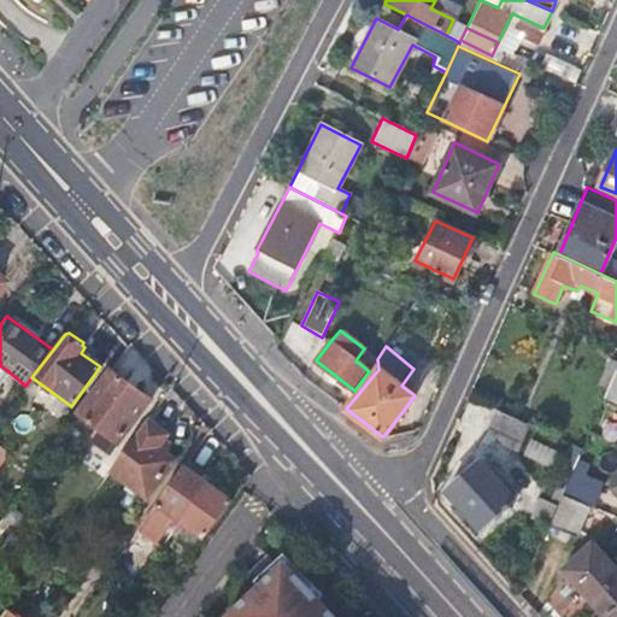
[(616,369),(616,368),(616,362),(606,358),(598,380),(610,385),(616,369)]
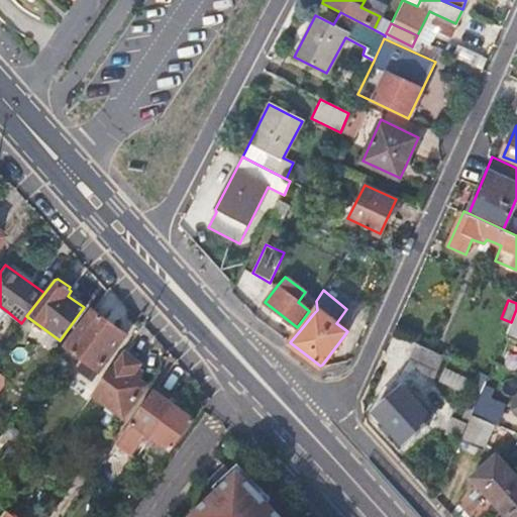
[(511,322),(507,332),(516,336),(516,309),(511,322)]
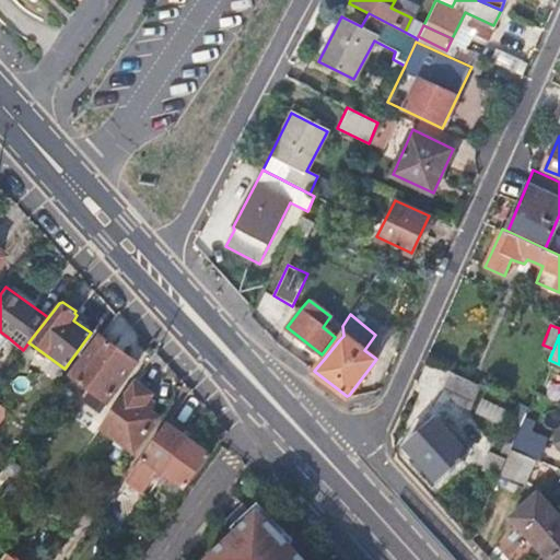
[(136,362),(100,337),(70,376),(91,393),(85,400),(100,410),(136,362)]
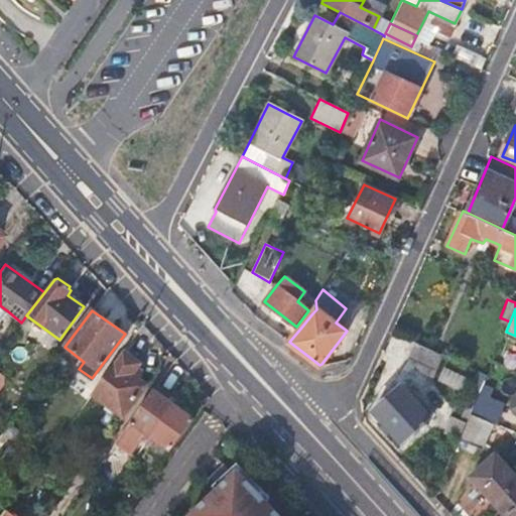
[(312,313),(308,310),(296,327),(300,329),(312,313)]
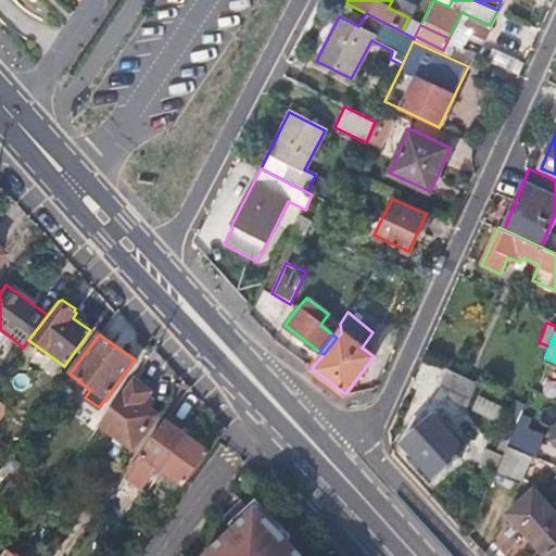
[(480,382),(447,367),(440,386),(471,401),(480,382)]
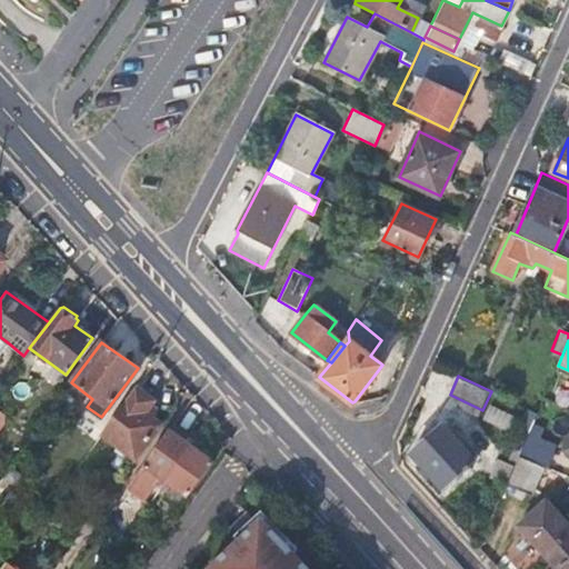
[(150,405),(131,390),(100,433),(133,459),(158,426),(143,415),(150,405)]
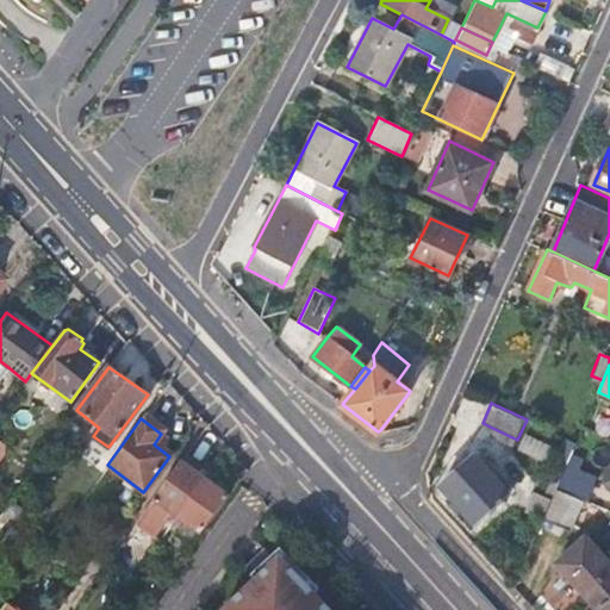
[(82,430),(68,421),(55,440),(68,449),(82,430)]
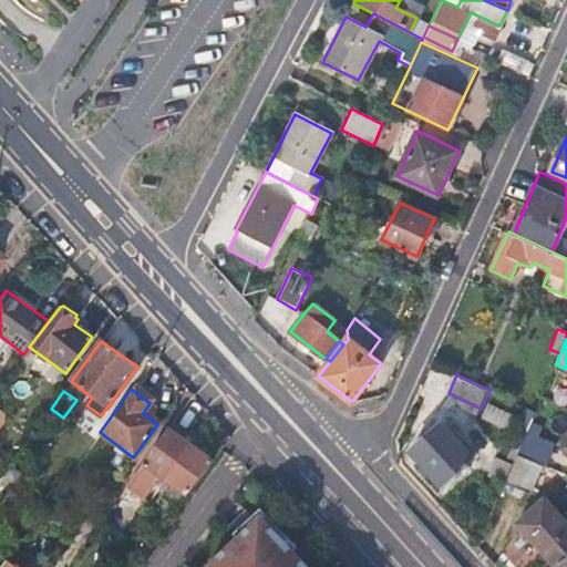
[(514,415),(487,403),(481,420),(507,431),(514,415)]
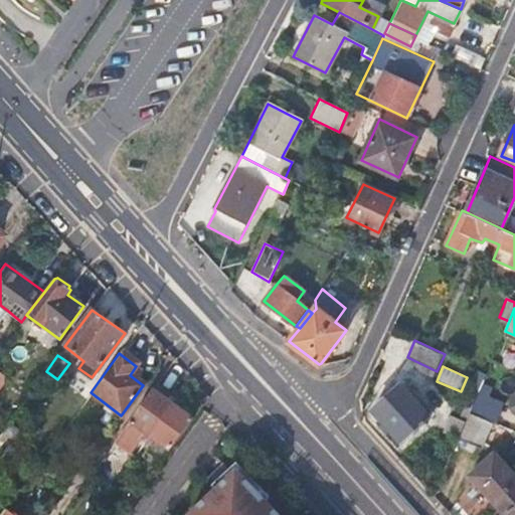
[(471,378),(481,383),(486,373),(476,368),(471,378)]
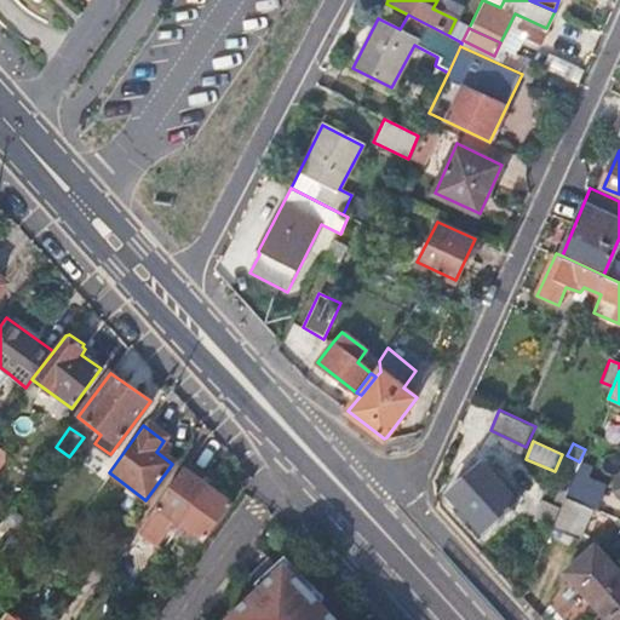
[(481,460),(447,492),(483,532),(517,501),(481,460)]
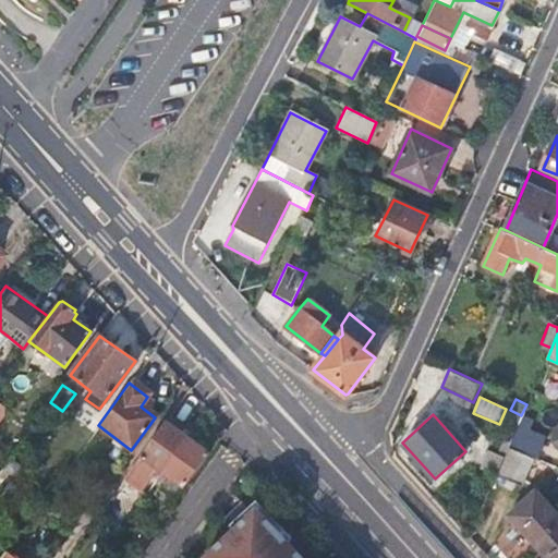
[(185,438),(164,422),(123,477),(141,490),(157,469),(161,472),(185,438)]
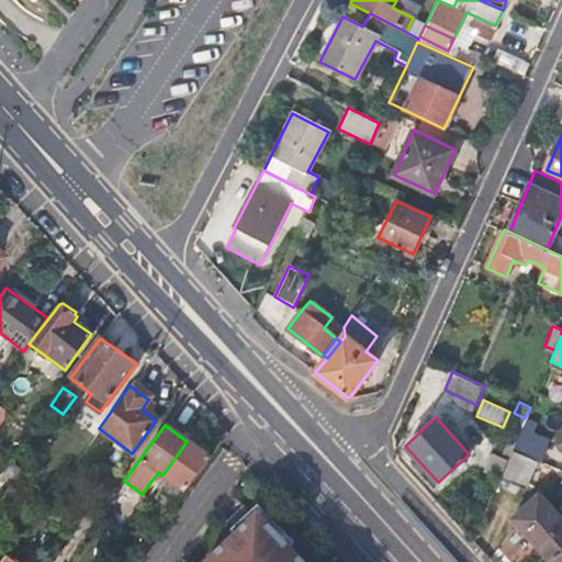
[(513,449),(537,460),(540,461),(549,441),(521,429),(513,449)]
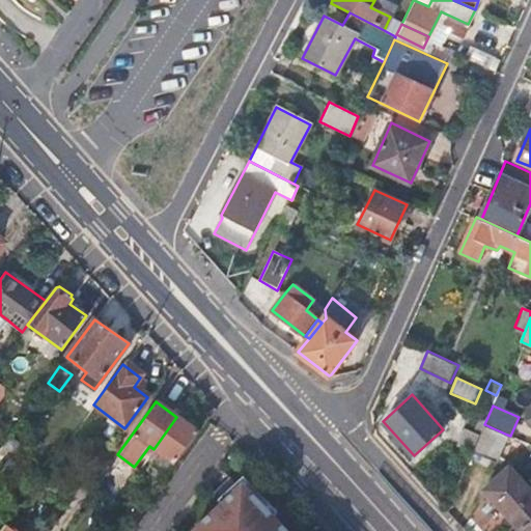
[(197,432),(176,417),(154,449),(173,465),(197,432)]
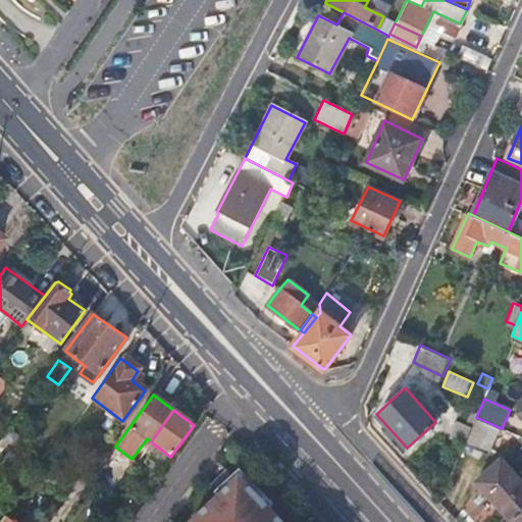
[(471,428),(464,447),(486,455),(499,427),(476,417),(471,428)]
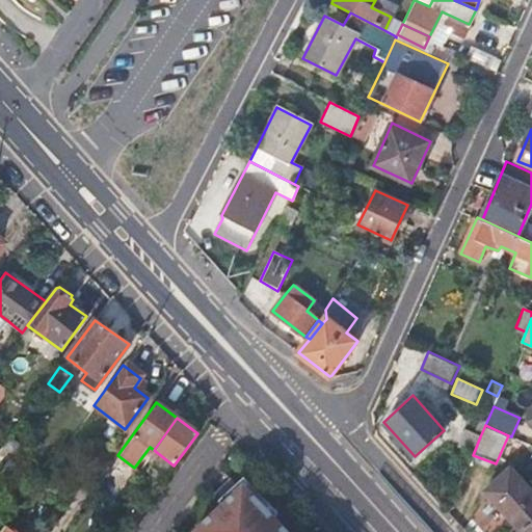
[(456,448),(473,455),(480,436),(463,429),(456,448)]
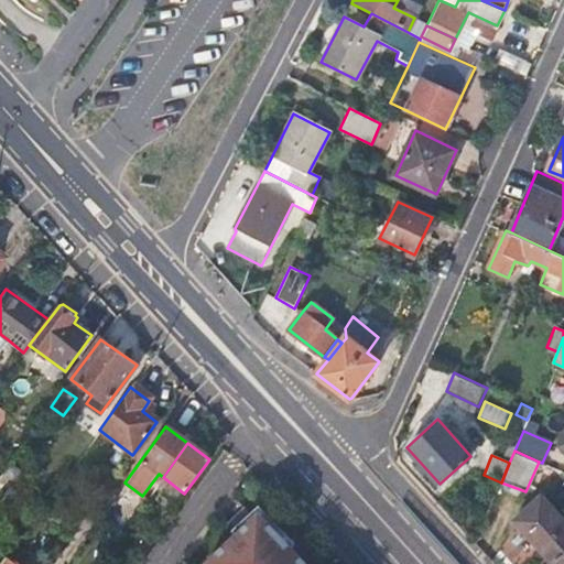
[(541,549),(563,528),(563,519),(542,495),(514,519),(541,549)]
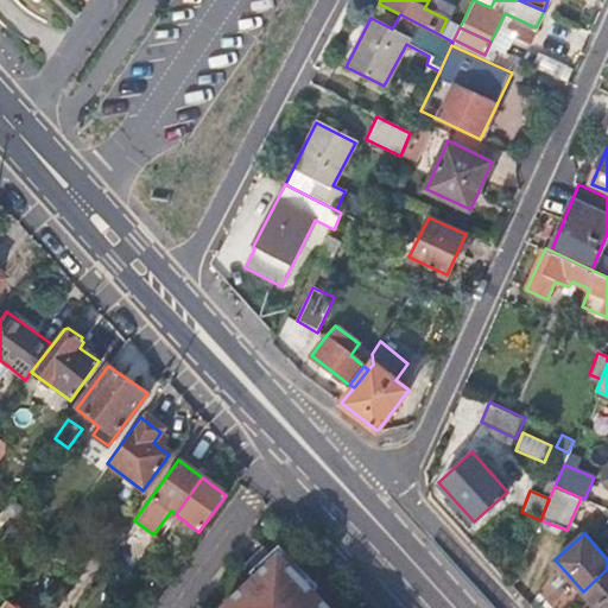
[(327,607),(278,556),(221,607),(327,607)]
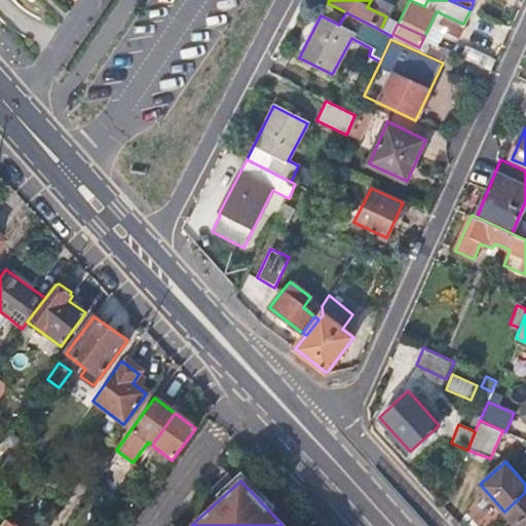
[(525,525),(525,492),(504,512),(518,525),(525,525)]
